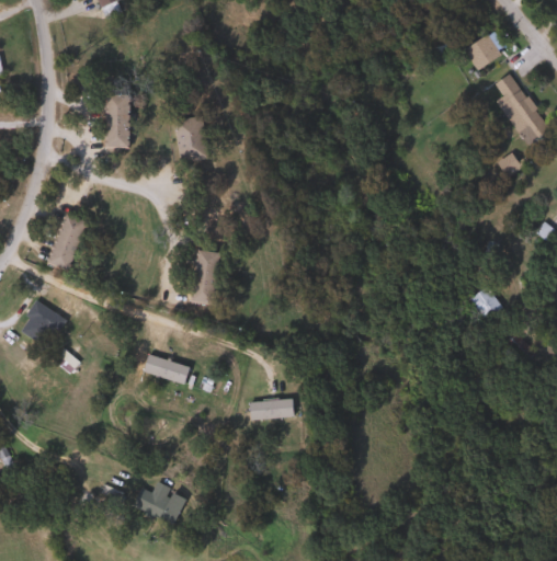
[(102,19),(93,0),(117,0),(115,1),(120,11),(102,19)]
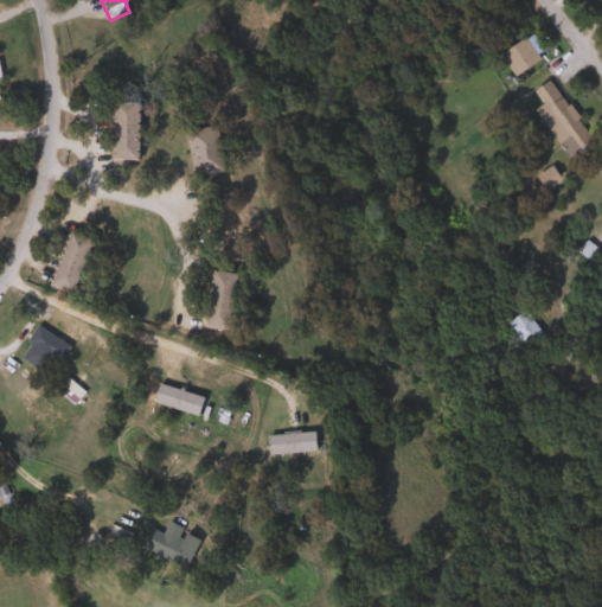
[(500,55),(524,37),(540,58),(517,77),(500,55)]
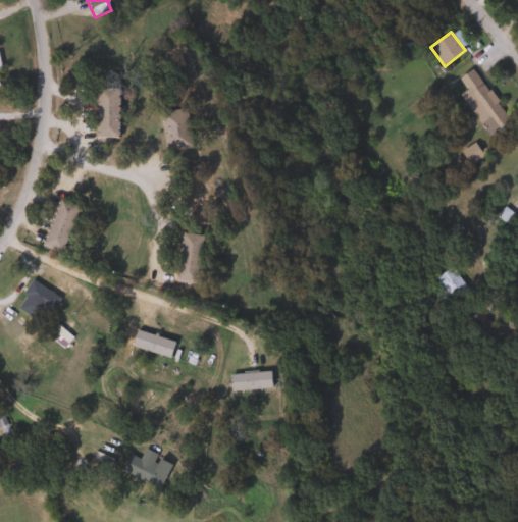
[(461,94),(467,90),(459,79),(474,68),(510,121),(489,135),(461,94)]
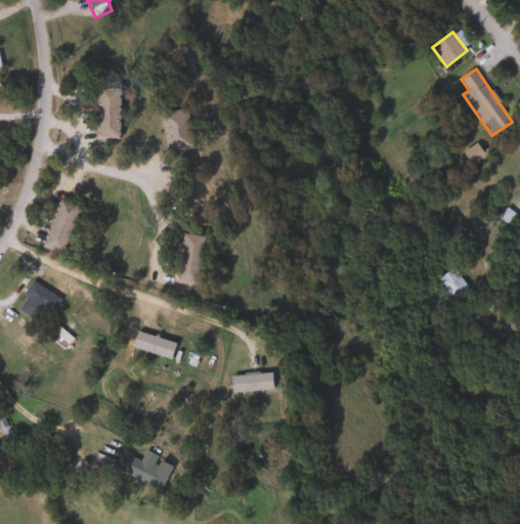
[(99,138),(99,88),(121,88),(121,138),(99,138)]
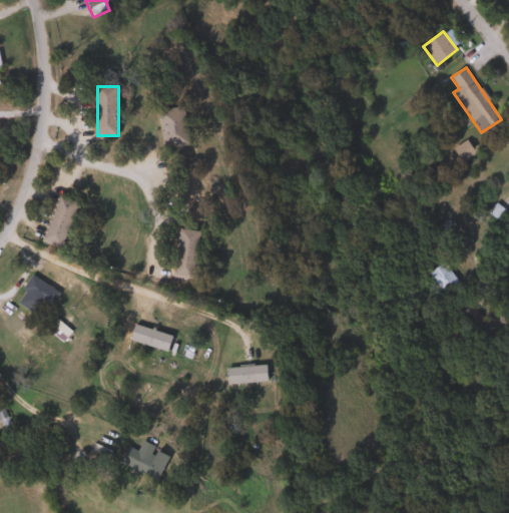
[(159,109),(185,107),(187,146),(162,148),(159,109)]
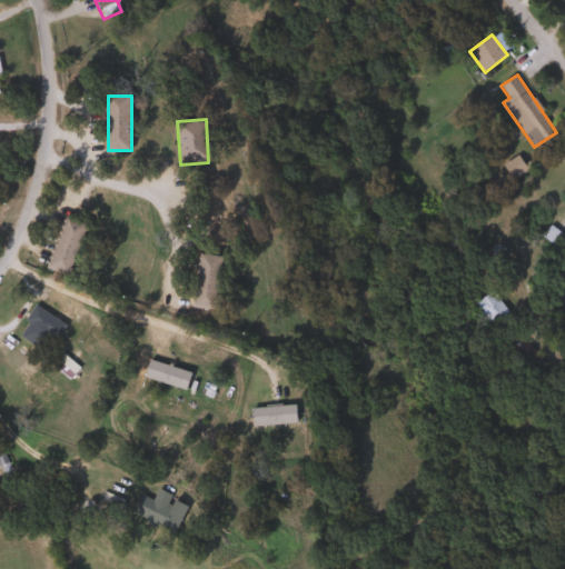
[(505,166),(518,157),(526,170),(514,178),(505,166)]
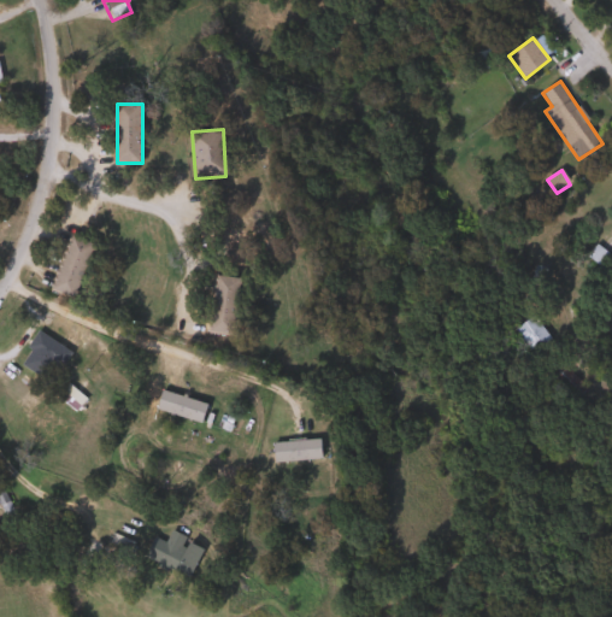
[(51,291),(70,235),(94,244),(75,299),(51,291)]
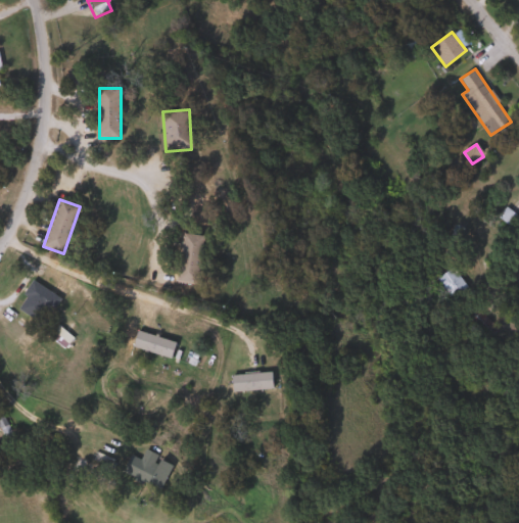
[(463,228),(455,255),(445,253),(455,225),(463,228)]
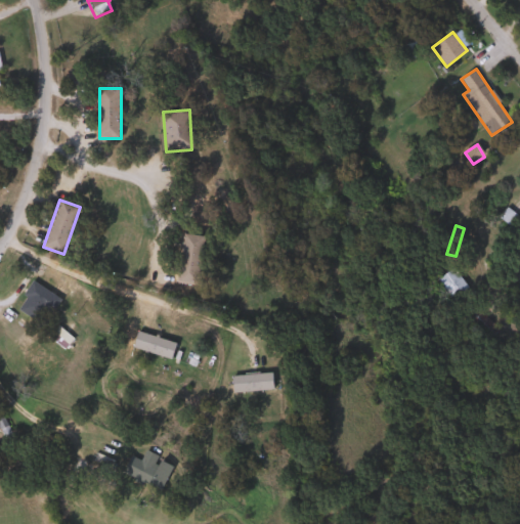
[(183,233),(205,236),(200,285),(178,282),(183,233)]
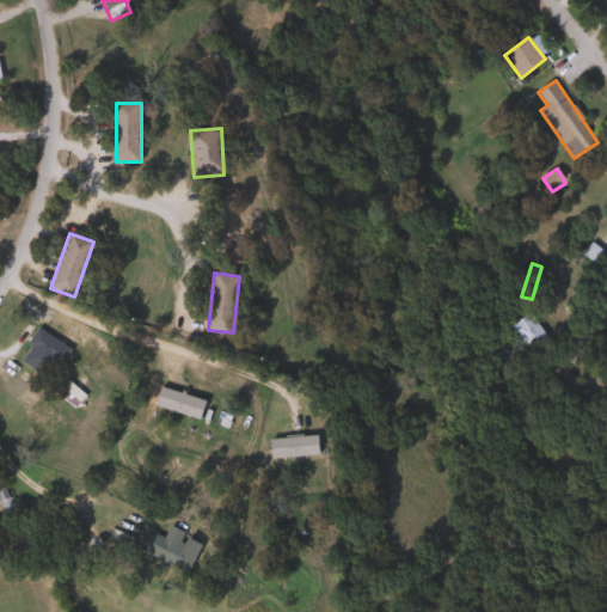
[(41,305),(62,320),(56,328),(51,324),(35,348),(60,365),(92,316),(51,288),(41,305)]
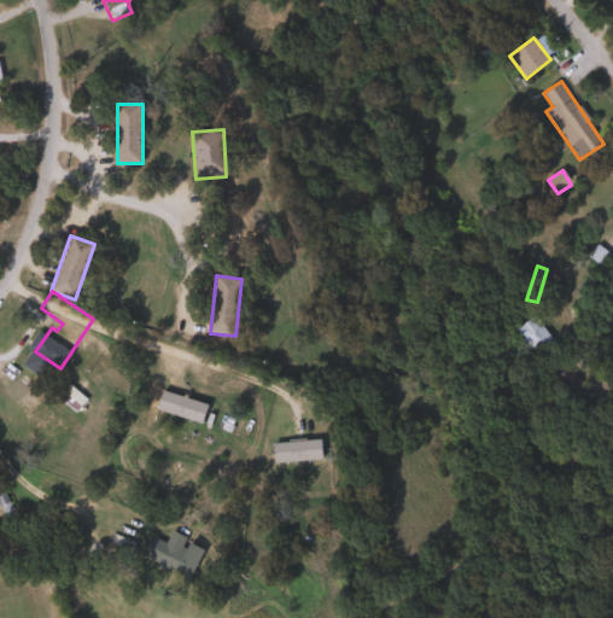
[(533,354),(515,330),(535,315),(553,340),(533,354)]
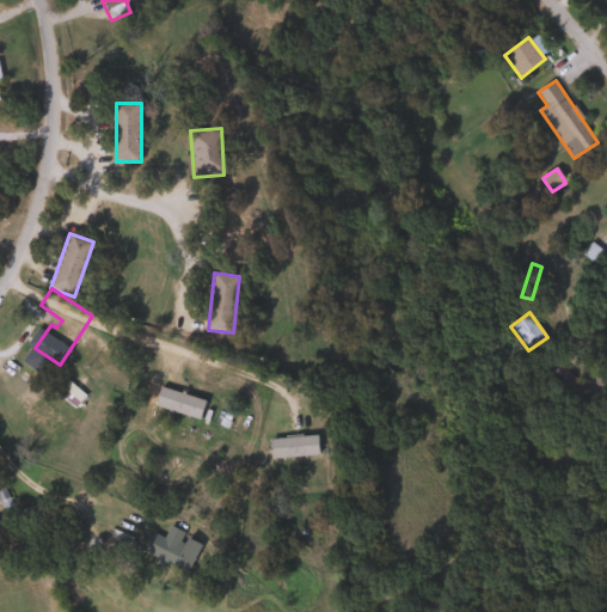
[(0,499),(0,483),(1,483),(12,507),(5,510),(0,499)]
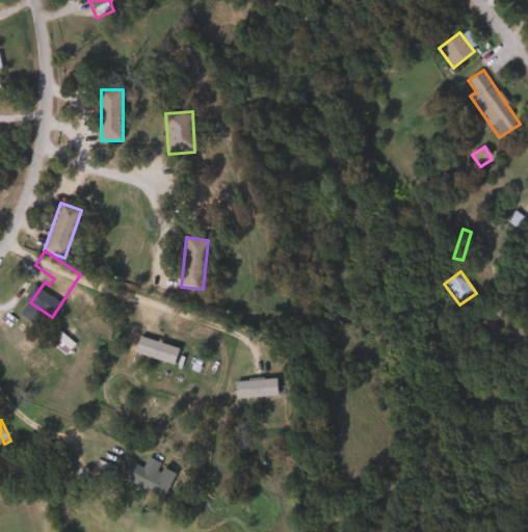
[(164,498),(126,481),(133,462),(143,468),(148,458),(176,471),(164,498)]
